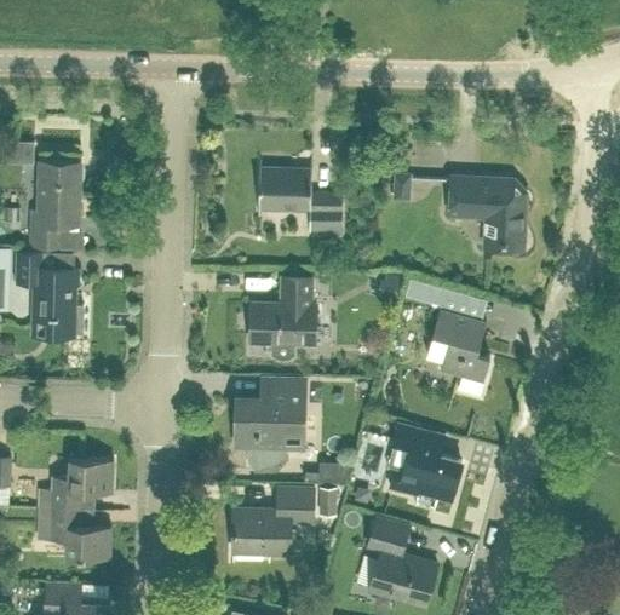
[(79,226),(81,164),(39,162),(38,212),(30,212),(29,247),(61,248),(62,226),(79,226)]
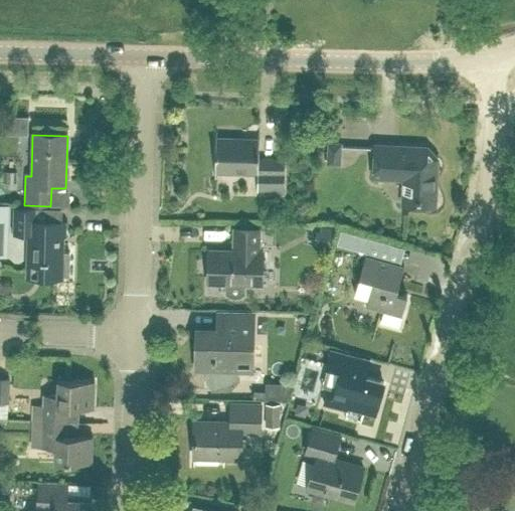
[(283,195),(284,161),(258,161),(258,143),(214,142),(213,172),(256,173),(255,195),(283,195)]
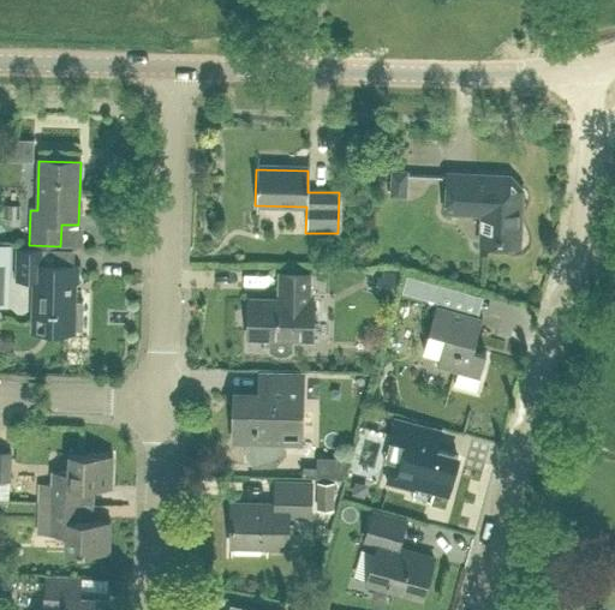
[(405,197),(405,173),(390,173),(390,197),(405,197)]
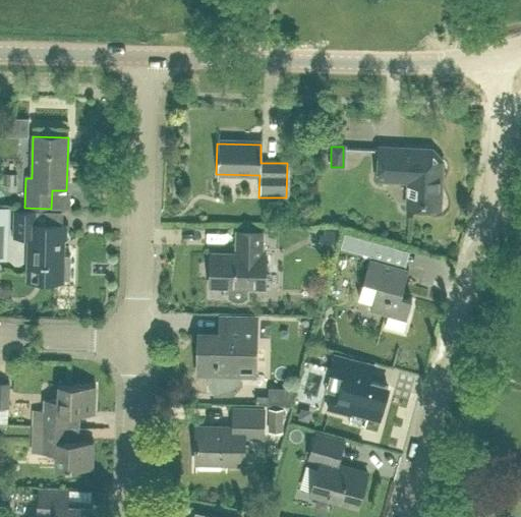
[(439,212),(442,163),(436,163),(431,158),(431,151),(379,149),(377,181),(409,182),(407,210),(439,212)]
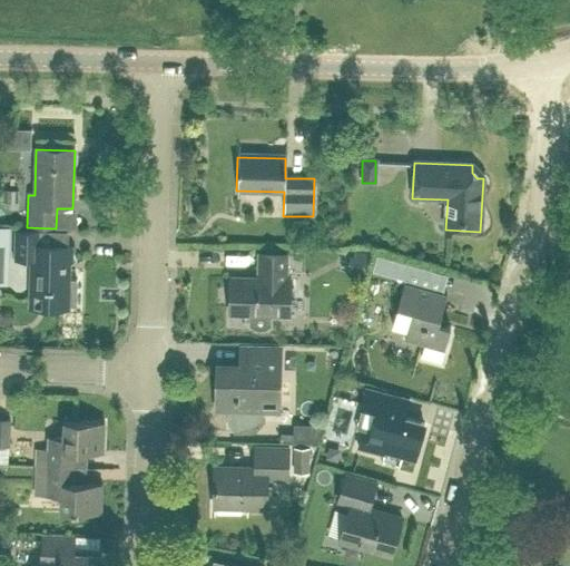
[(0,205),(16,206),(17,193),(0,192),(0,205)]
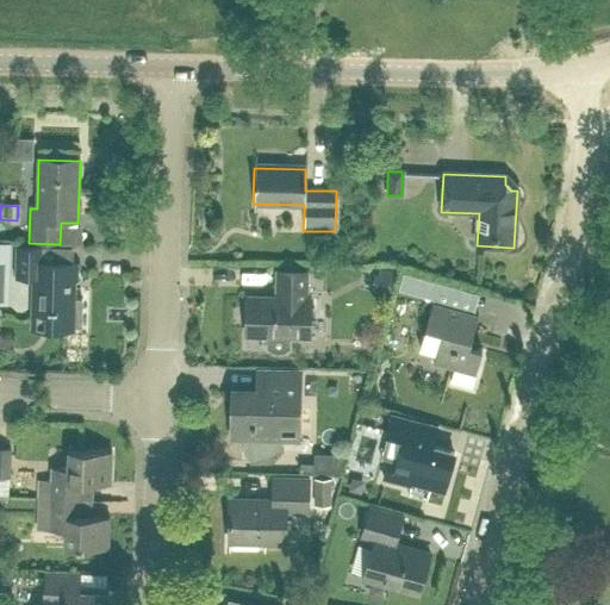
[(36,281),(35,317),(35,332),(73,334),(73,331),(82,331),(83,303),(74,303),(74,284),(78,284),(78,267),(43,266),(44,251),(18,251),(17,280),(36,281)]
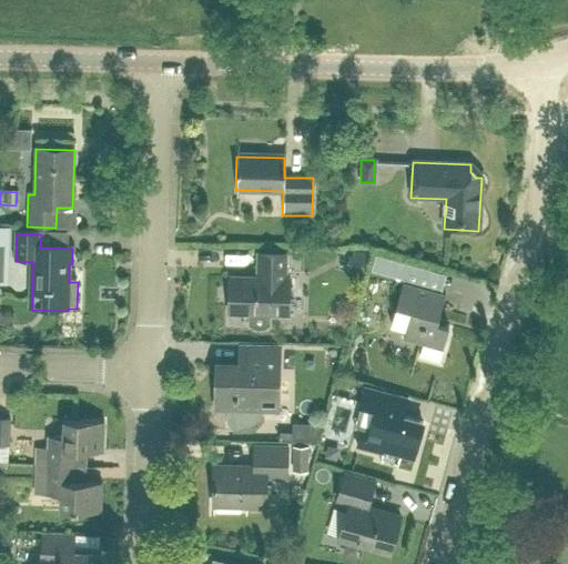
[(253,271),(254,257),(230,253),(229,269),(253,271)]
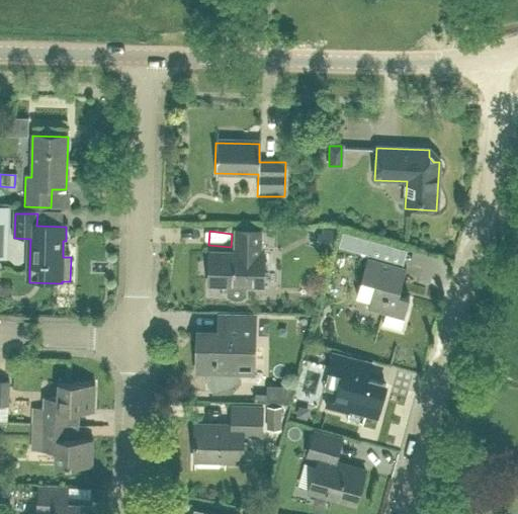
[(236,233),(235,255),(210,255),(209,287),(227,287),(227,298),(228,300),(230,301),(232,302),(235,303),(237,303),(239,303),(242,302),(244,301),(246,300),(247,298),(247,288),(264,288),(265,256),(261,256),(261,234),(236,233)]
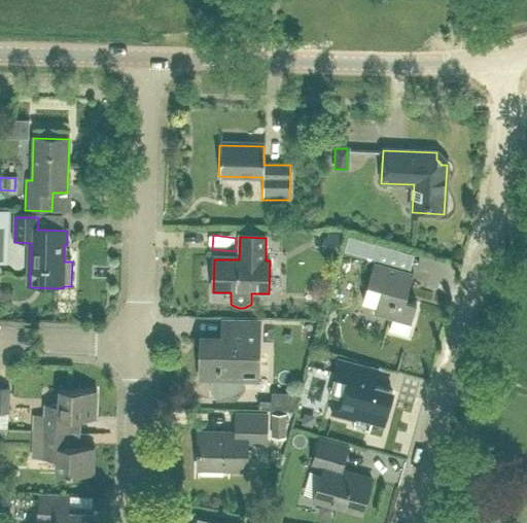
[(350,239),(347,253),(375,259),(378,245),(350,239)]
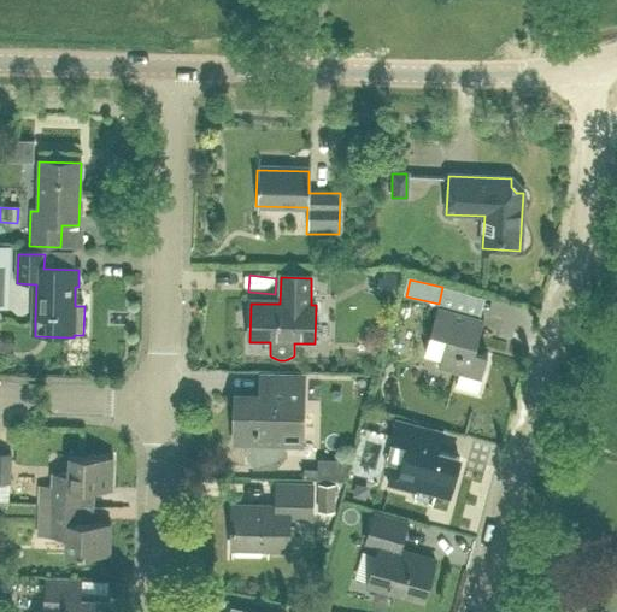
[(425,357),(441,360),(439,371),(460,377),(457,392),(477,396),(488,357),(476,354),(485,321),(439,309),(425,357)]
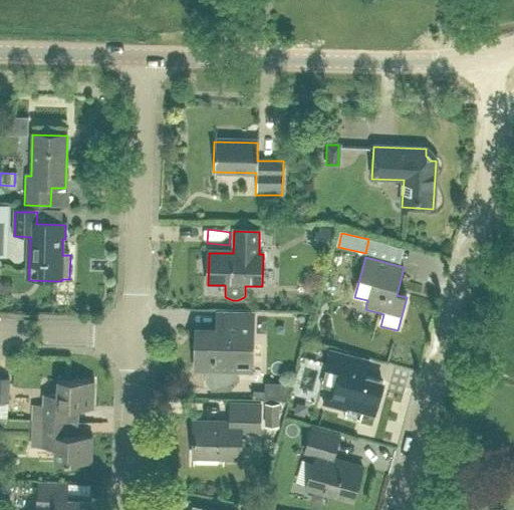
[(197,370),(206,370),(206,384),(212,392),(230,392),(237,385),(237,371),(251,371),(252,317),(228,316),(228,332),(198,331),(197,370)]
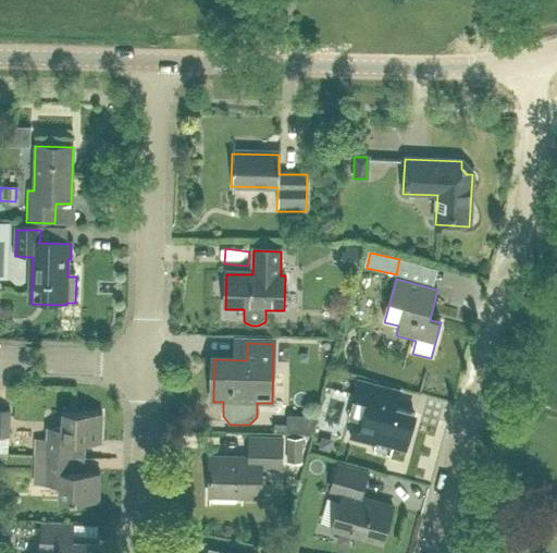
[(376,447),(378,444),(405,452),(415,416),(397,410),(403,391),(391,389),(390,392),(359,383),(354,401),(349,422),(356,425),(350,441),(376,447)]
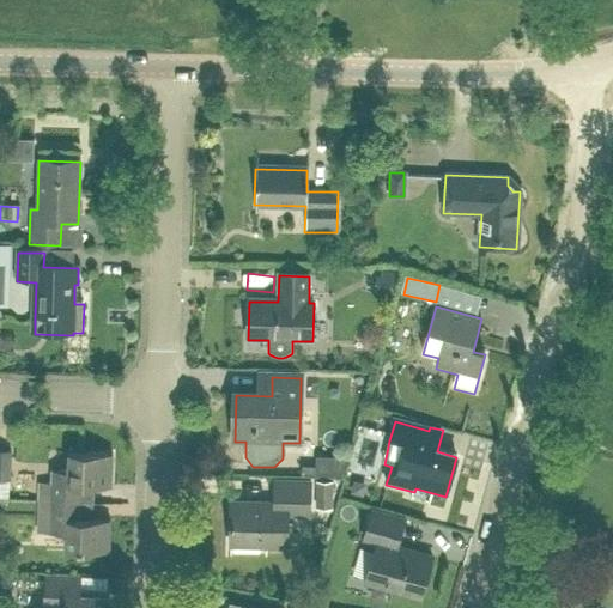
[(0,511),(5,511),(6,482),(11,482),(12,454),(0,453),(0,511)]
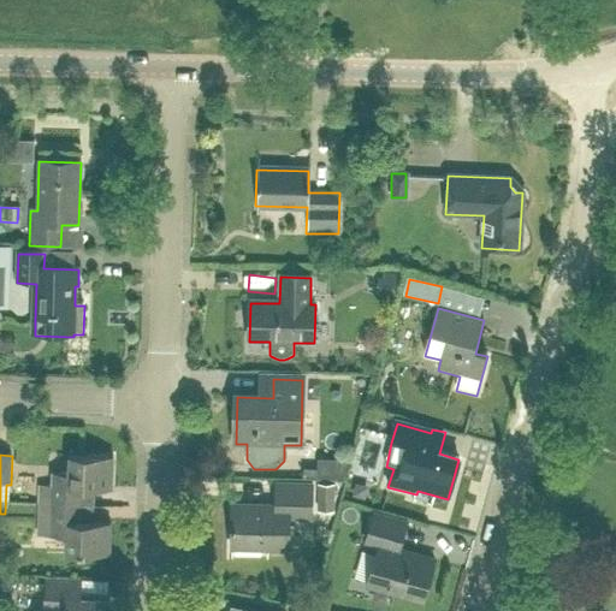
[(40,488),(40,506),(84,509),(96,509),(96,500),(82,499),(83,491),(113,492),(114,458),(70,457),(69,478),(53,476),(52,490),(40,488)]
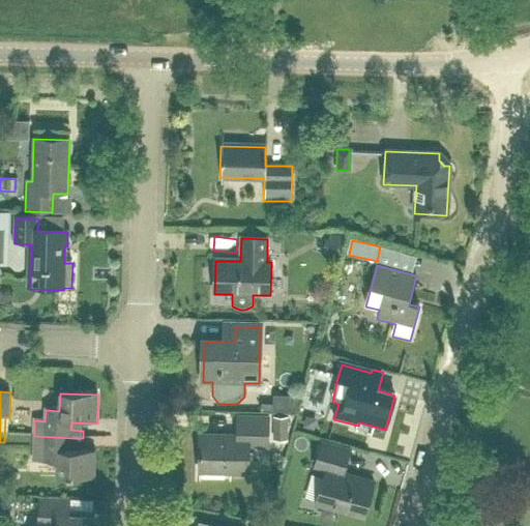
[(267,446),(268,418),(236,417),(236,436),(199,435),(198,473),(247,473),(247,446),(267,446)]
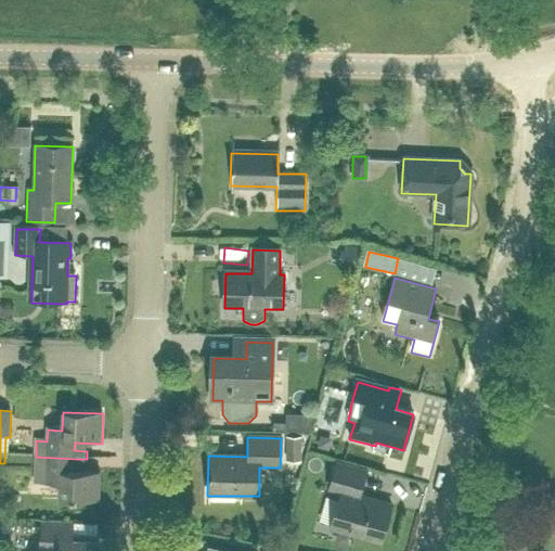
[(305,437),(294,437),(287,438),(287,462),(302,462),(302,447),(305,447),(305,437)]
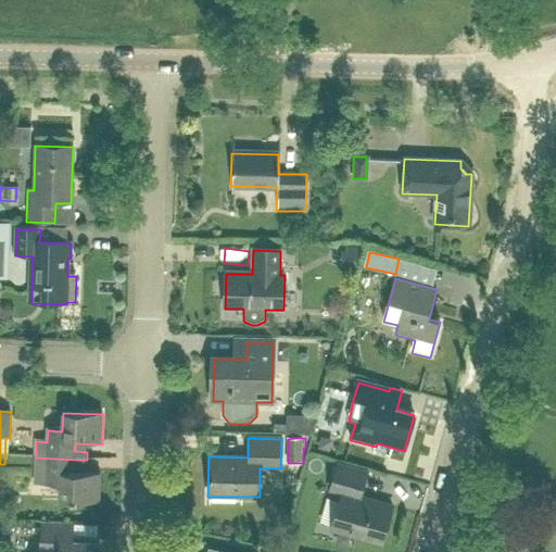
[(76,460),(36,458),(35,486),(61,487),(60,502),(99,504),(100,475),(75,474),(76,460)]
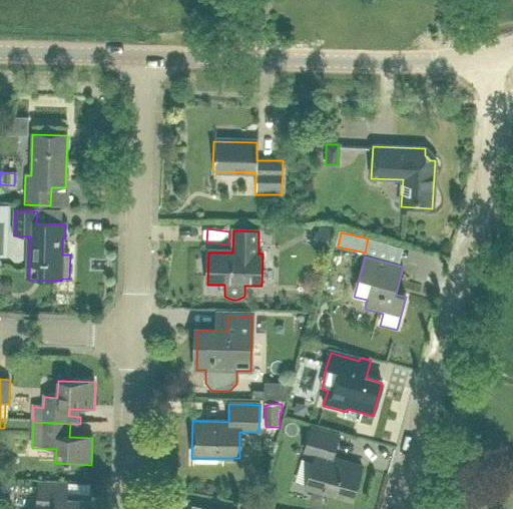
[(307,489),(310,490),(353,503),(363,470),(332,461),(339,437),(314,429),(306,454),(316,457),(307,489)]
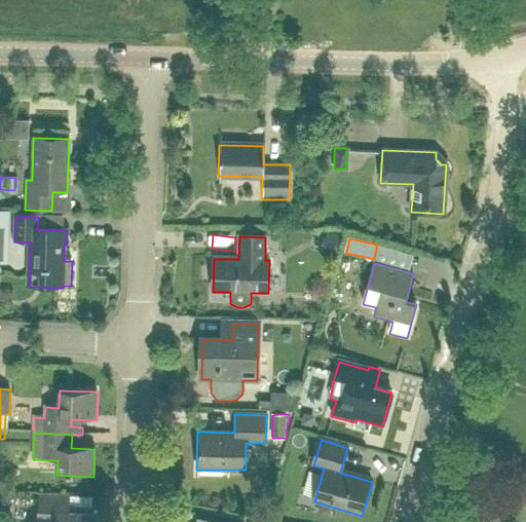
[(89,521),(90,512),(68,511),(68,497),(37,495),(36,521),(89,521)]
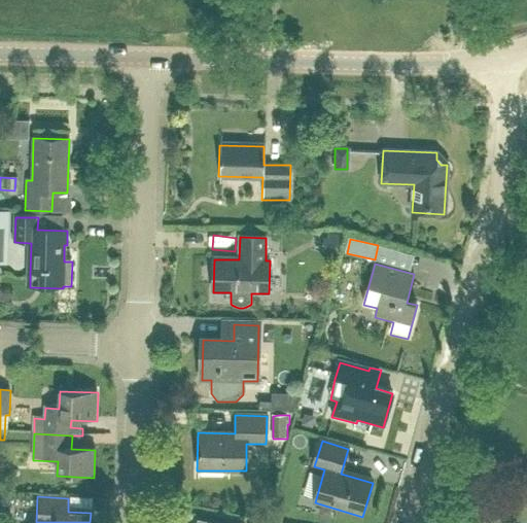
[(331,522),(335,512),(311,508),(308,522),(331,522)]
